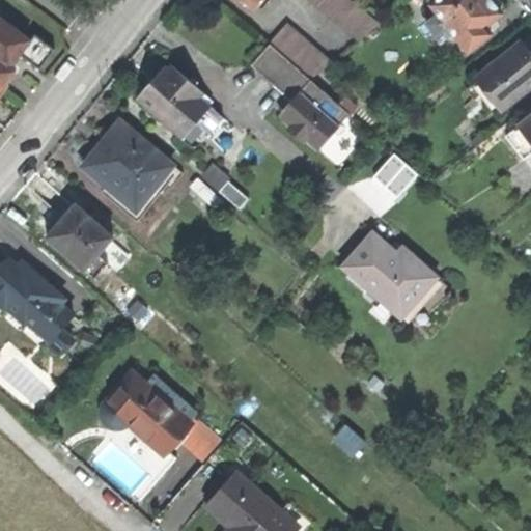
[(241,0),(253,10),(261,0),(241,0)]
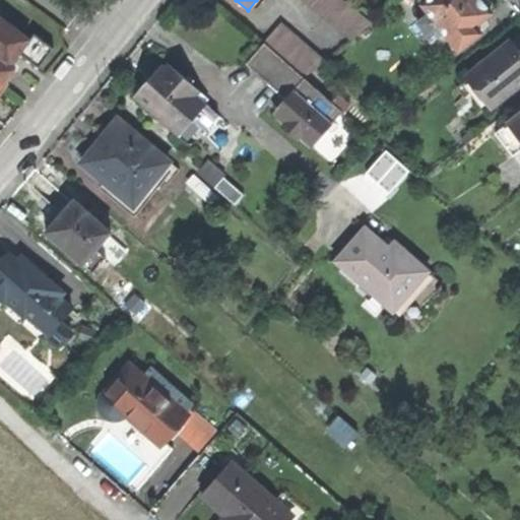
[(299,0),(351,42),(368,22),(339,0),(299,0)]
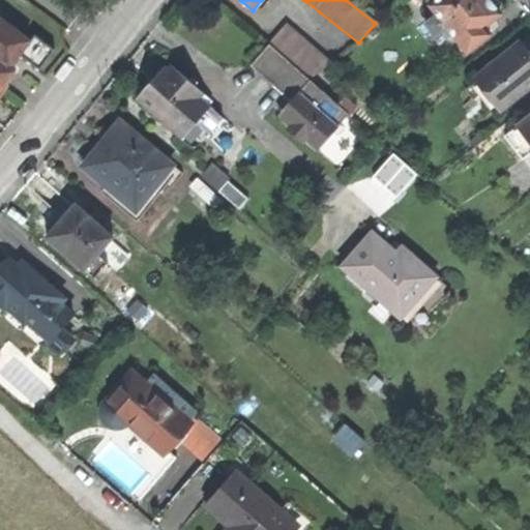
[(451,32),(468,52),(494,31),(490,25),(501,15),(501,3),(498,0),(428,0),(438,13),(427,24),(440,40),(451,32)]
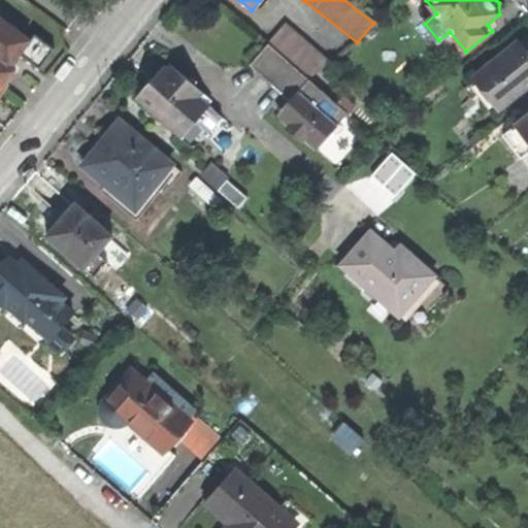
[(0,95),(15,74),(9,69),(20,57),(30,42),(0,19),(0,95)]
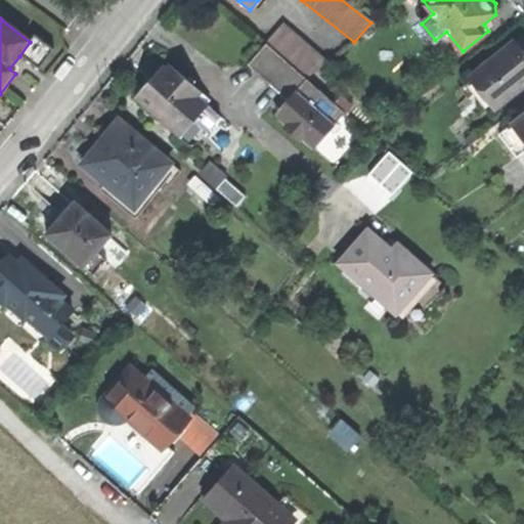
[(285,27),(267,44),(308,80),(322,62),(285,27)]
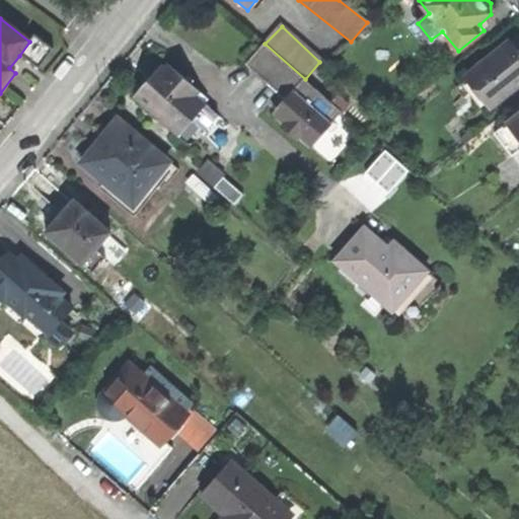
[(492,106),(518,85),(518,53),(510,42),(467,74),(492,106)]
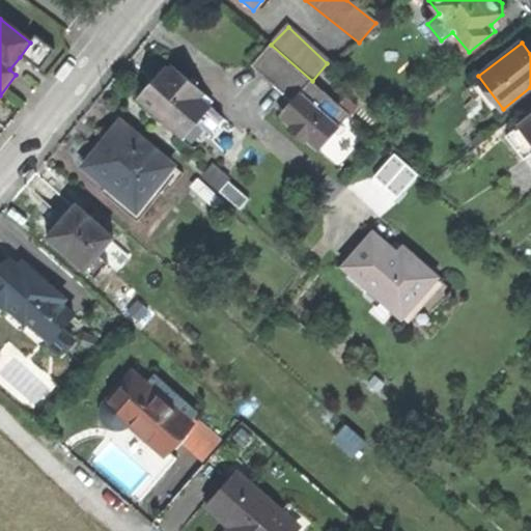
[(318,152),(350,115),(337,105),(312,81),(271,45),(270,44),(251,67),(291,104),(289,106),(292,110),(283,121),(318,152)]
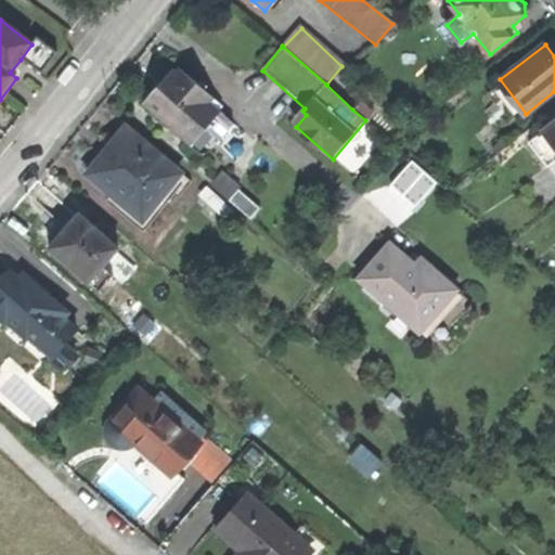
[(204,127),(217,111),(204,100),(207,94),(176,66),(163,81),(156,89),(154,86),(140,102),(182,140),(197,123),(204,127)]
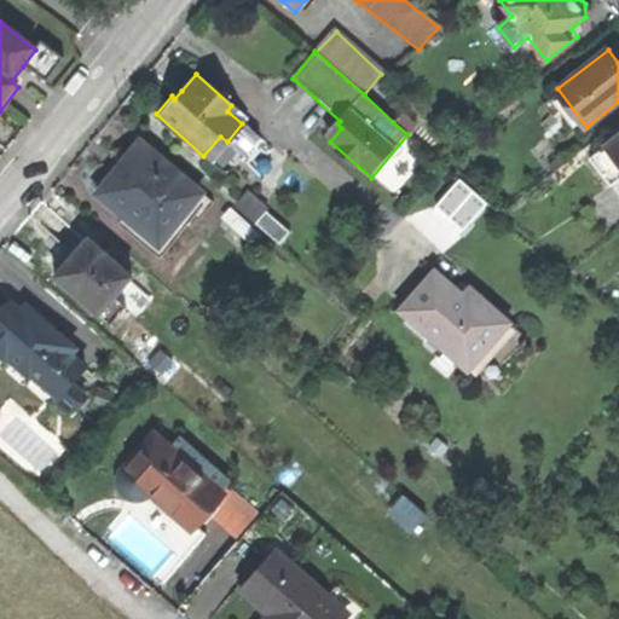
[(418,144),(426,136),(401,113),(393,122),(408,134),(418,144)]
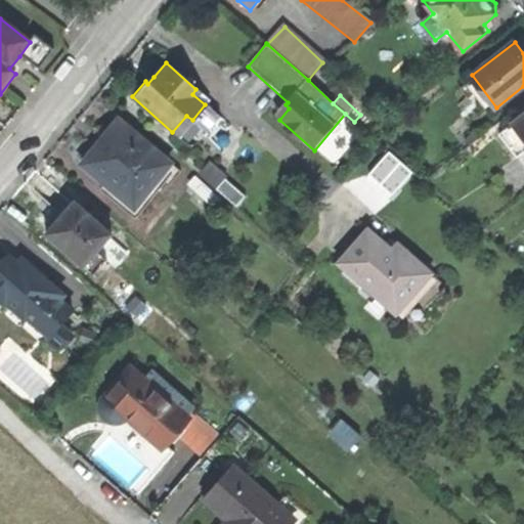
[(275,117),(279,120),(289,108),(286,104),(275,117)]
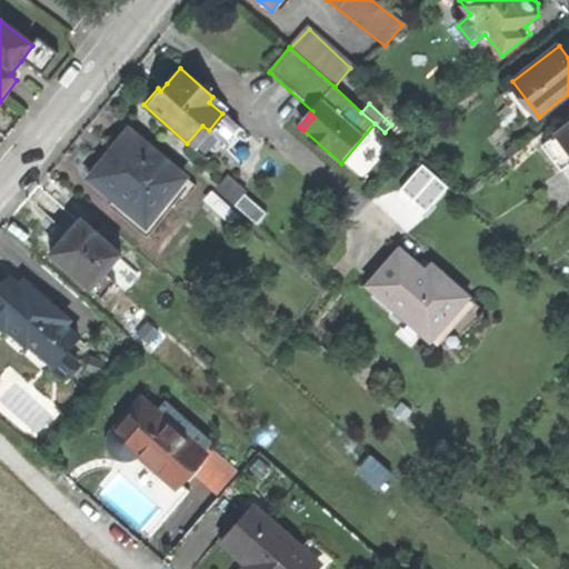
[(568,127),(543,148),(561,169),(568,162),(568,127)]
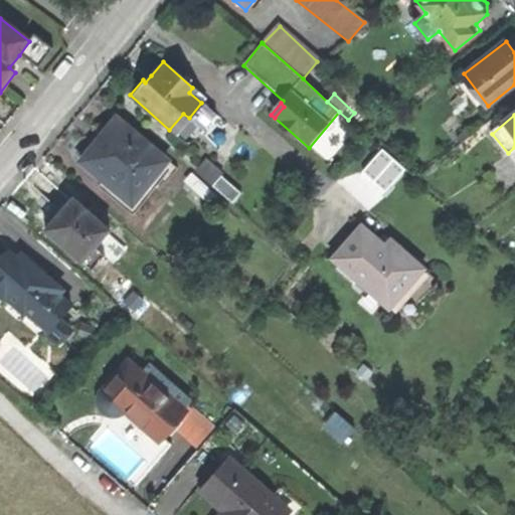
[(133,204),(167,161),(116,118),(98,139),(79,161),(133,204)]
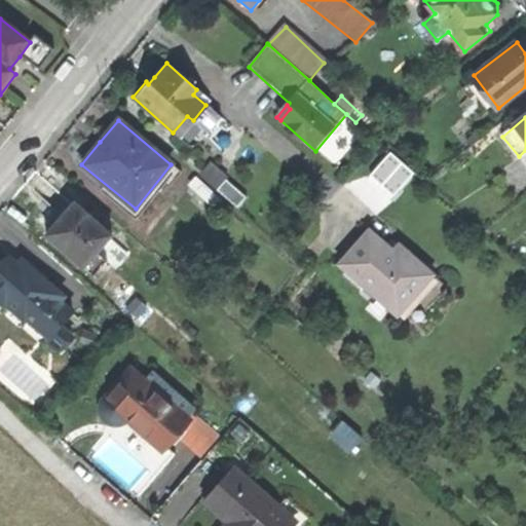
[(248,198),(226,180),(216,191),(237,211),(248,198)]
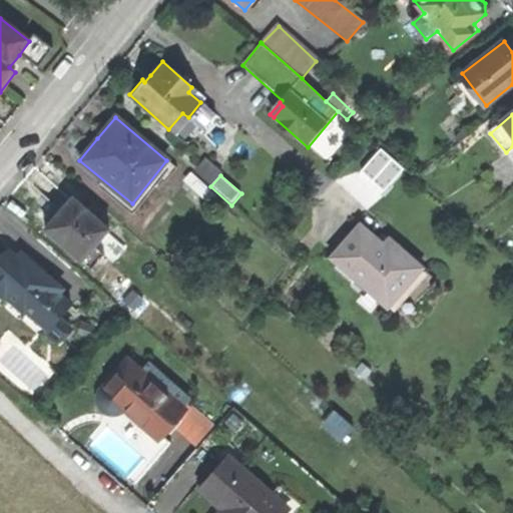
[(107,230),(73,199),(72,200),(54,184),(43,196),(55,207),(50,211),(47,215),(53,221),(46,229),(89,269),(102,253),(93,246),(107,230)]
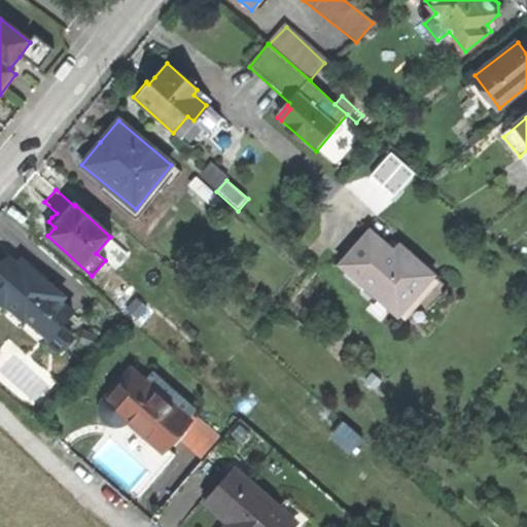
[(398,317),(434,277),(413,257),(407,264),(396,255),(372,234),(342,267),(398,317)]
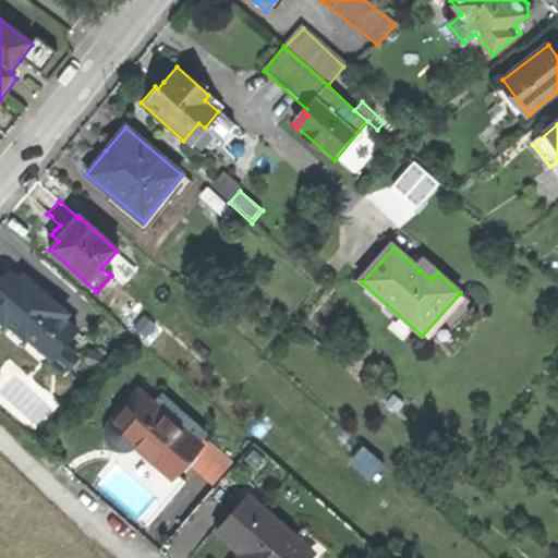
[(424,267),(420,270),(431,279),(437,273),(427,263),(424,267)]
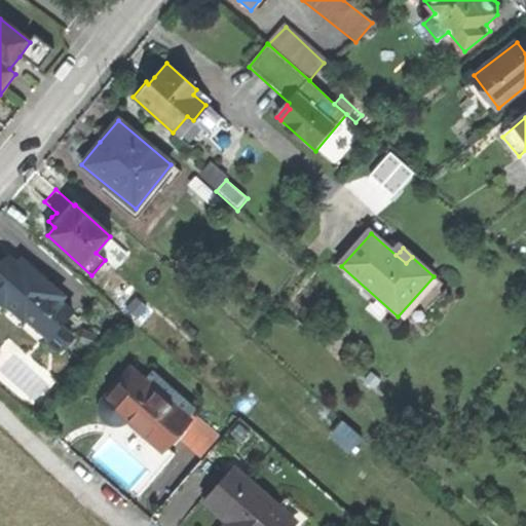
[(21,269),(11,261),(0,273),(0,304),(5,309),(9,305),(50,340),(74,313),(39,284),(43,278),(26,263),(21,269)]
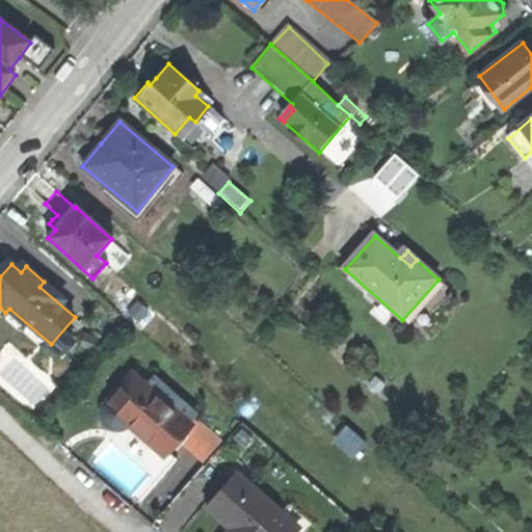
[(165,455),(190,425),(132,374),(102,409),(102,416),(105,425),(118,428),(126,424),(132,428),(165,455)]
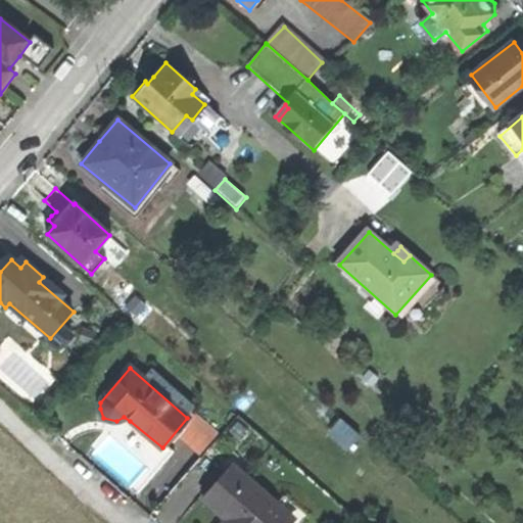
[(286,522),(291,518),(233,468),(203,502),(227,521),(224,522),(286,522)]
